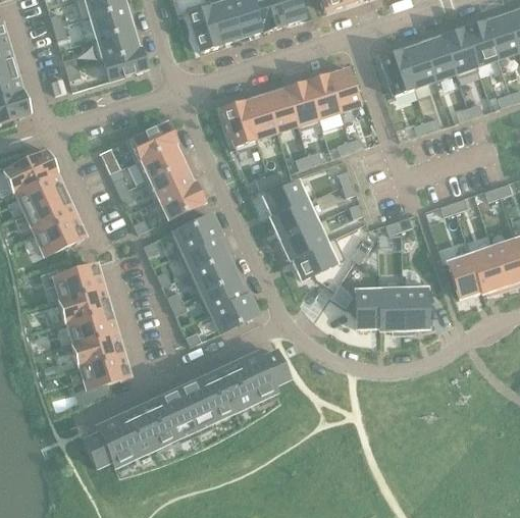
[(75,0),(82,20),(91,18),(91,17),(127,6),(125,0),(75,0)]
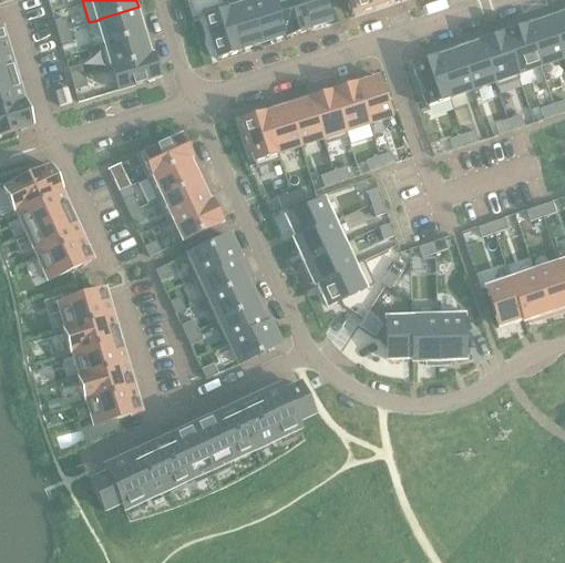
[(253,0),(229,8),(242,47),(265,40),(253,0)]
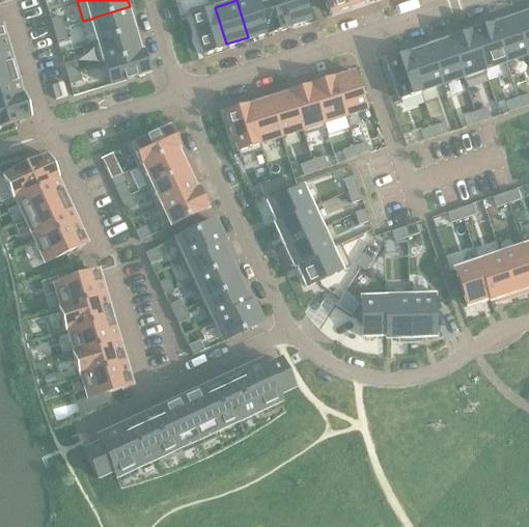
[(237,0),(248,37),(269,30),(258,0),(237,0)]
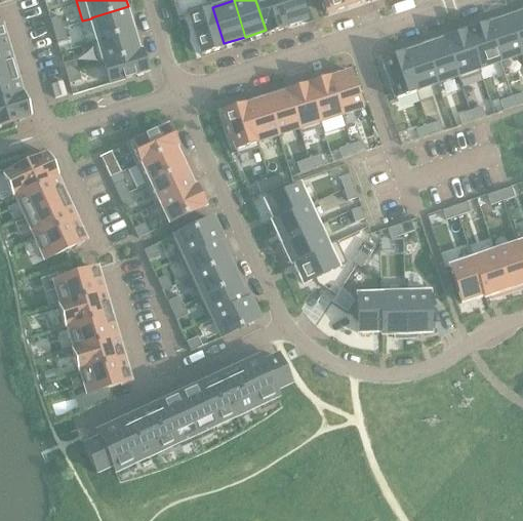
[(255,0),(267,33),(288,26),(279,0),(255,0)]
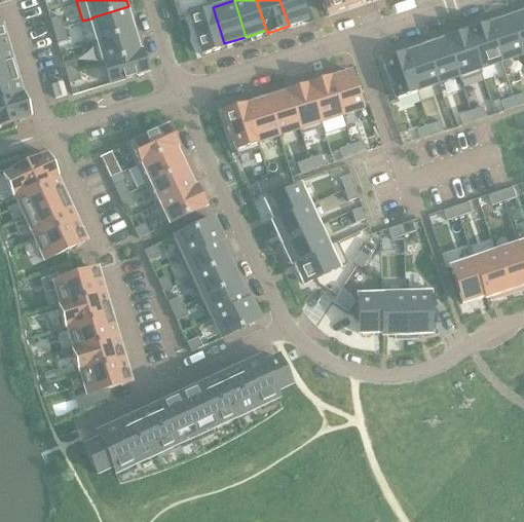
[(279,0),(289,24),(309,16),(303,0),(279,0)]
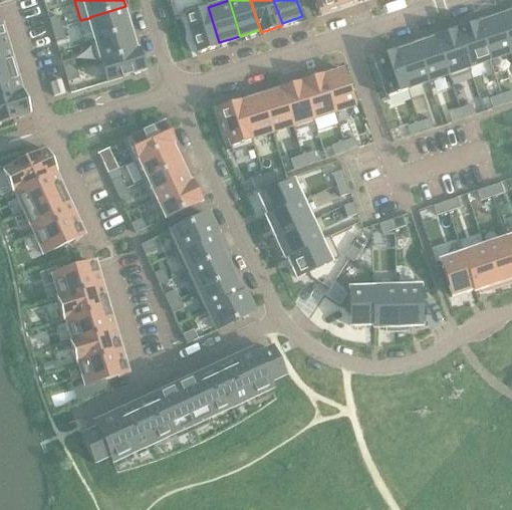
[(315,0),(319,10),(341,3),(340,0),(315,0)]
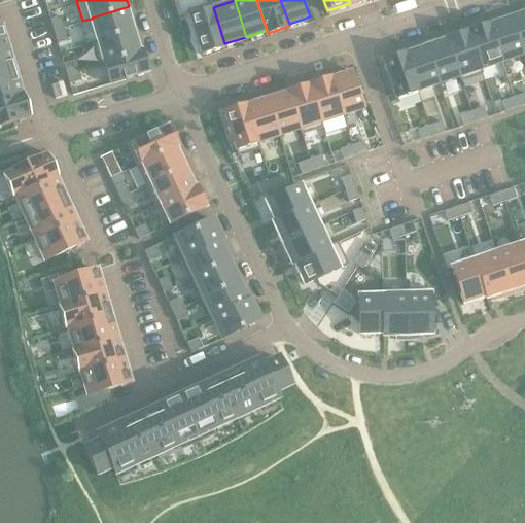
[(129,6),(92,18),(92,19),(98,38),(98,39),(135,28),(129,6)]
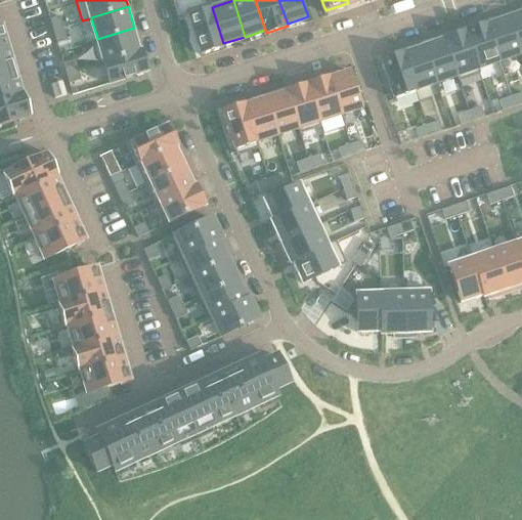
[(212,6),(189,12),(203,53),(224,46),(223,43),(212,7),(212,6)]
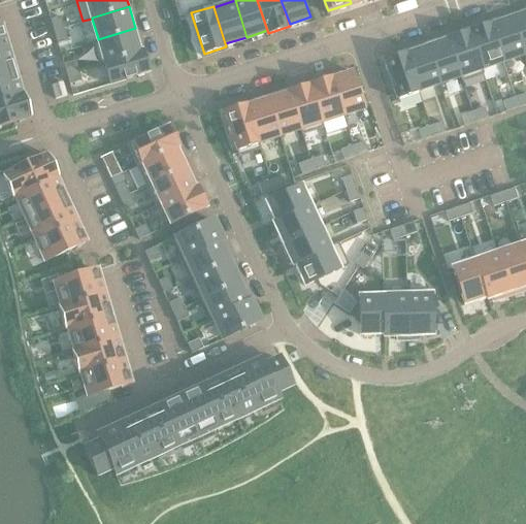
[(525,11),(512,17),(525,53),(525,11)]
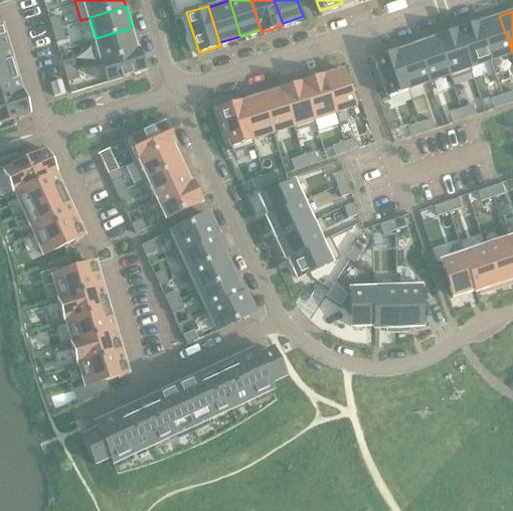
[(60,13),(50,16),(54,28),(63,25),(60,13)]
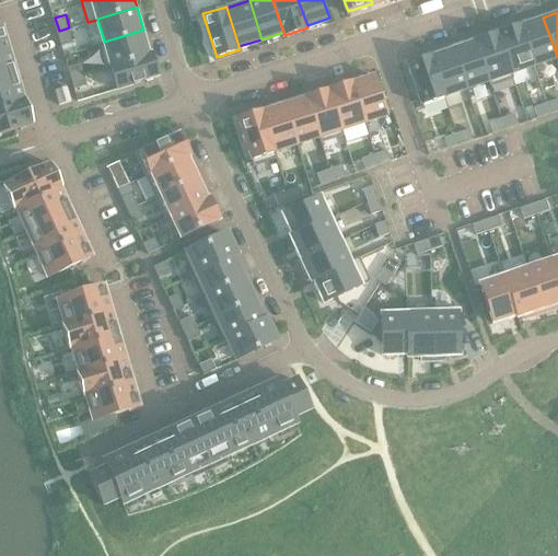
[(543,18),(522,25),(535,62),(535,64),(557,56),(543,18)]
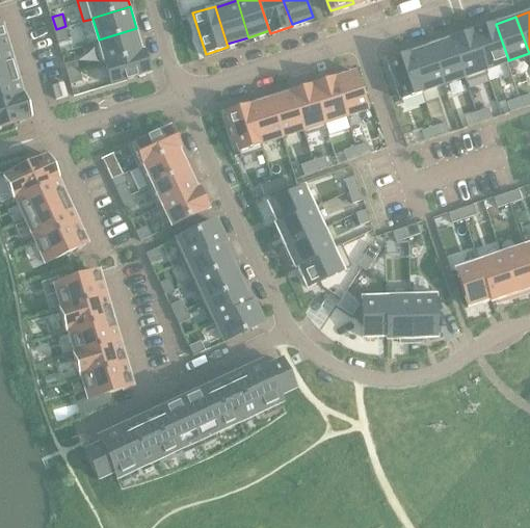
[(495,21),(474,28),(486,67),(508,59),(496,24),(495,21)]
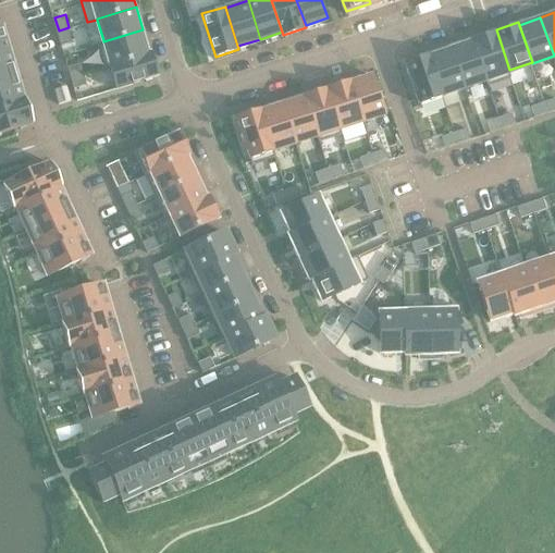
[(0,26),(0,52),(9,50),(4,34),(2,26),(0,26)]
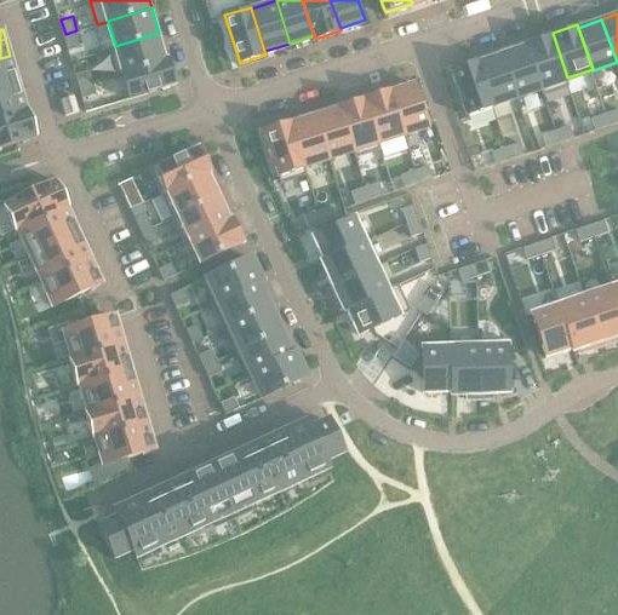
[(76,30),(66,34),(69,47),(81,45),(76,30)]
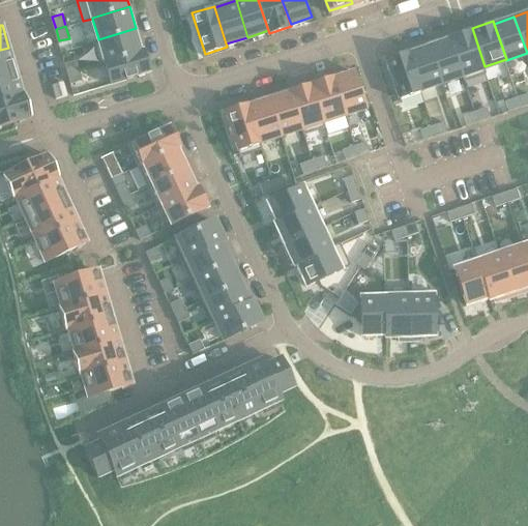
[(98,38),(94,40),(100,62),(105,61),(142,49),(136,28),(98,39),(98,38)]
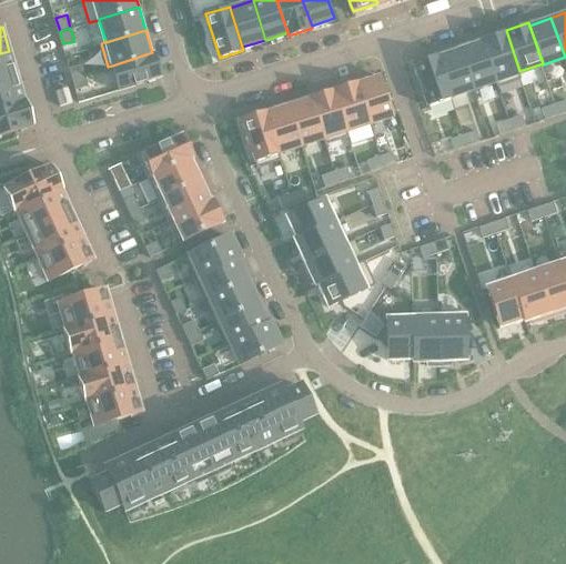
[(506,30),(483,38),(497,79),(519,71),(506,30)]
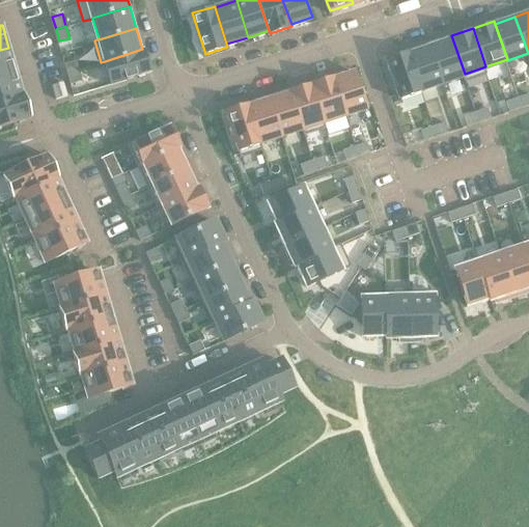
[(451,37),(430,46),(444,81),(465,74),(451,37)]
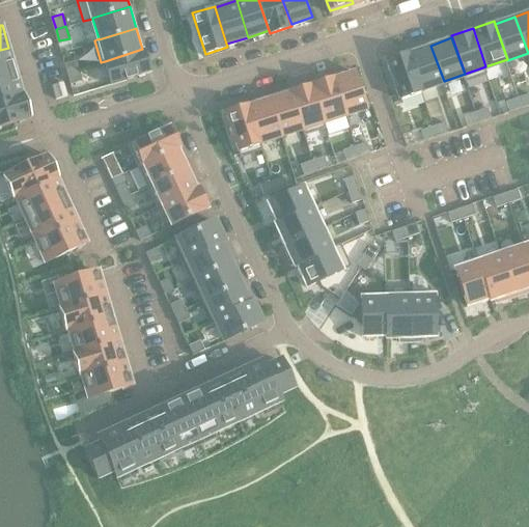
[(430,46),(411,52),(423,88),(444,81),(430,46)]
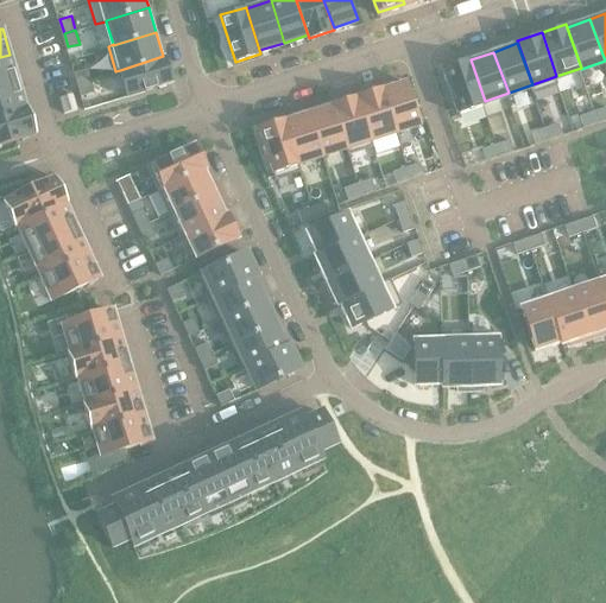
[(0,57),(0,86),(18,81),(16,73),(10,55),(0,57)]
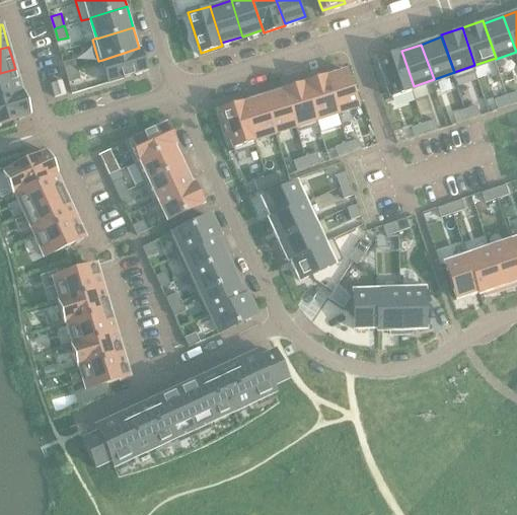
[(139,48),(102,60),(109,81),(148,69),(141,48),(139,48)]
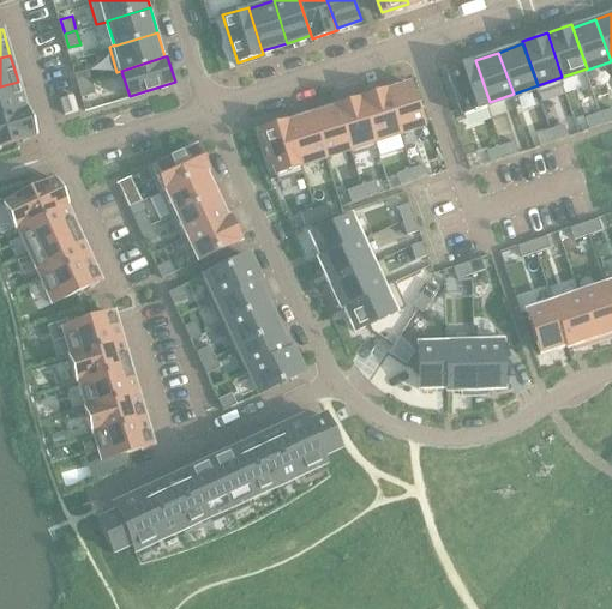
[(473,58),(445,68),(462,113),(490,102),(473,58)]
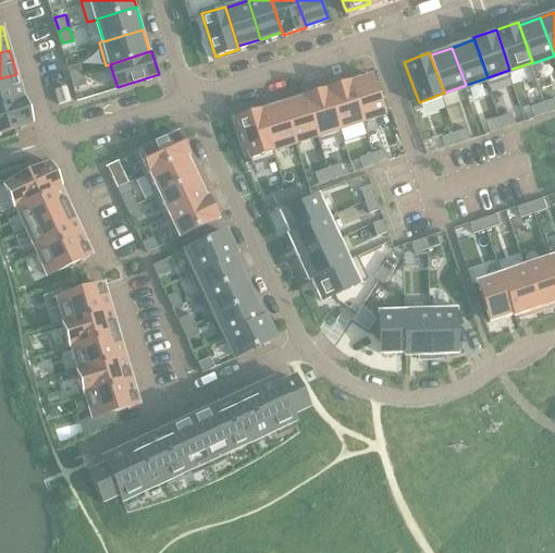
[(82,61),(69,64),(72,75),(85,72),(82,61)]
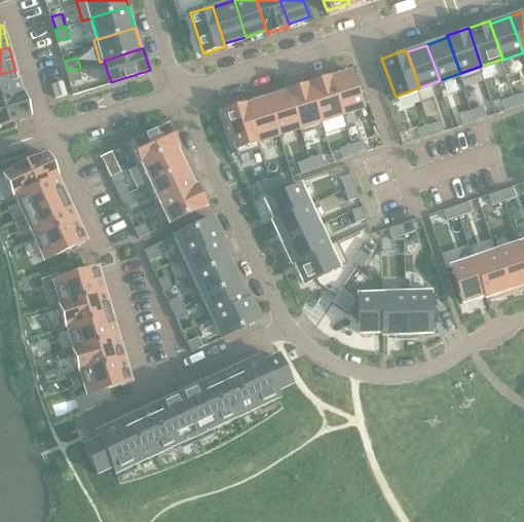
[(80,68),(68,71),(71,81),(83,77),(80,68)]
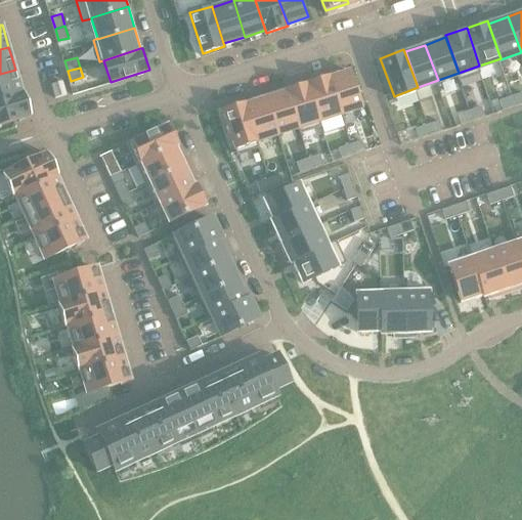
[(353,69),(331,76),(342,112),(365,104),(353,69)]
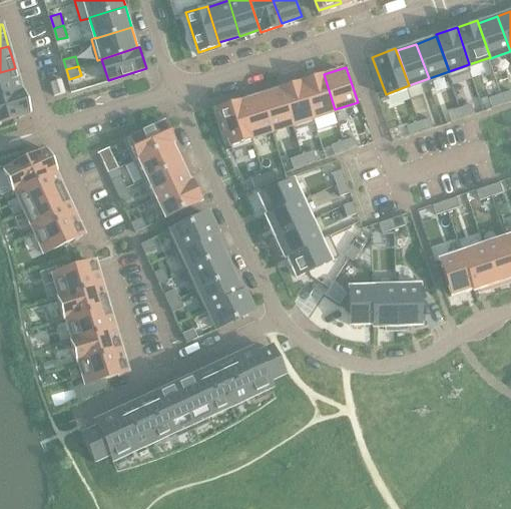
[(15,68),(0,72),(0,96),(2,96),(21,90),(21,89),(17,75),(15,68)]
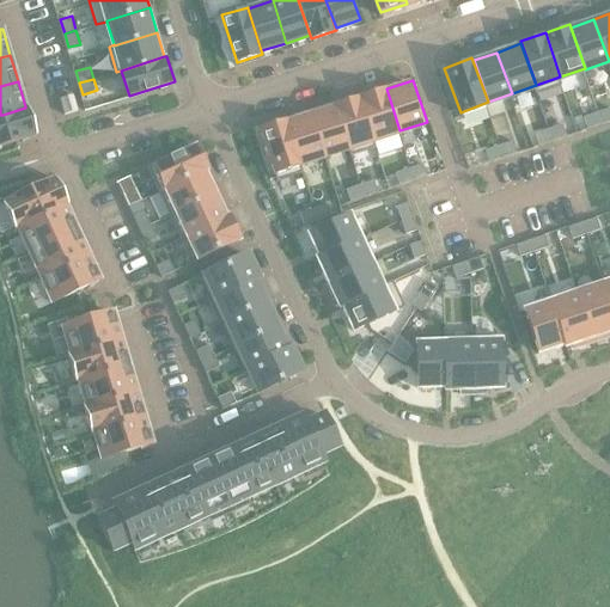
[(385,86),(361,93),(376,139),(400,130),(386,89),(385,86)]
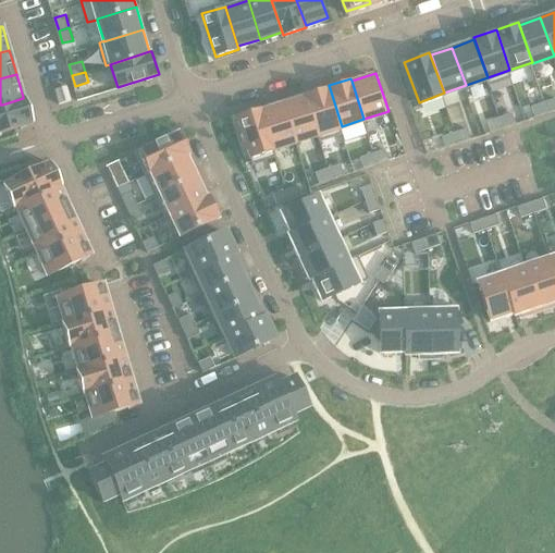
[(68,84),(57,87),(60,101),(72,98),(68,84)]
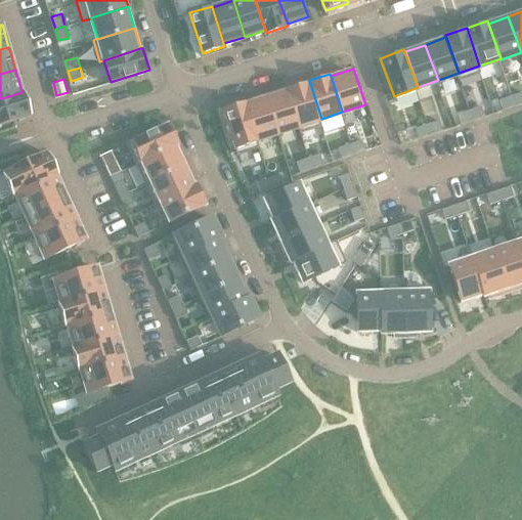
[(309,80),(288,87),(301,125),(321,119),(309,80)]
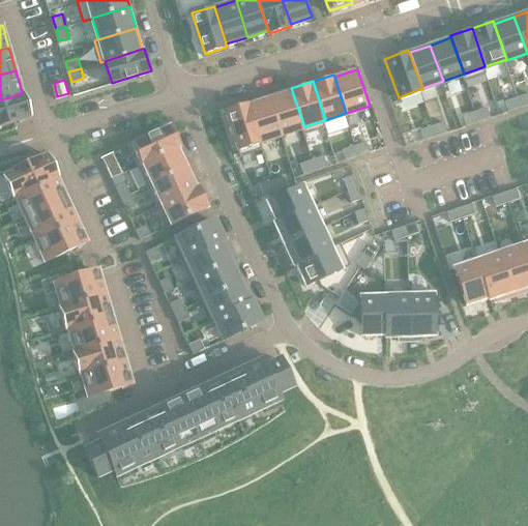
[(292,90),(271,97),(283,134),(303,127),(292,90)]
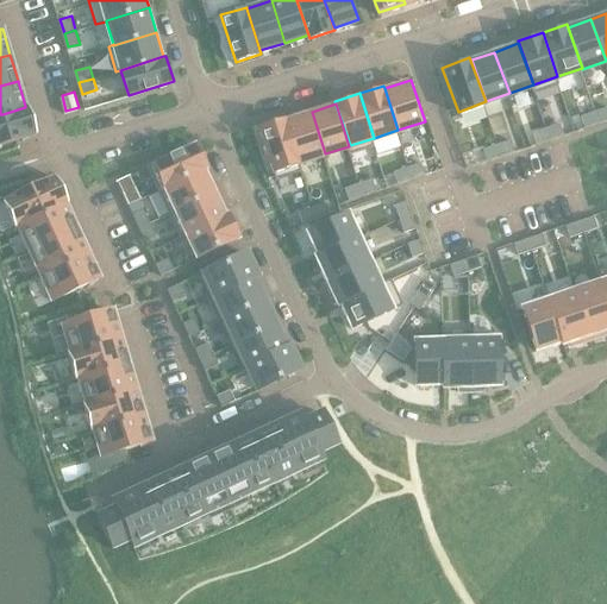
[(2,114),(0,114),(0,143),(19,138),(38,132),(35,123),(31,109),(30,106),(30,105),(25,106),(25,107),(2,114)]
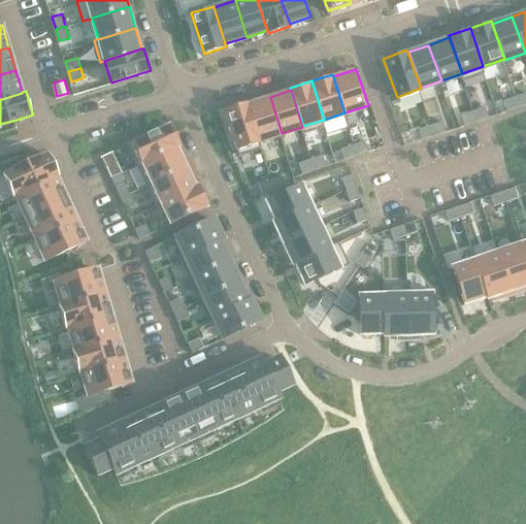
[(525,92),(516,95),(520,105),(525,102),(525,92)]
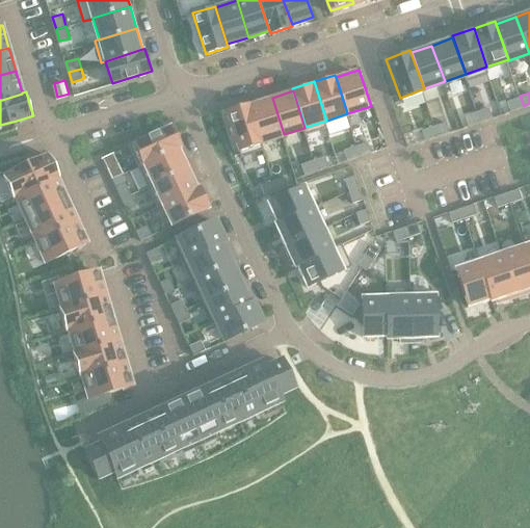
[(520,96),(508,100),(511,109),(524,106),(520,96)]
